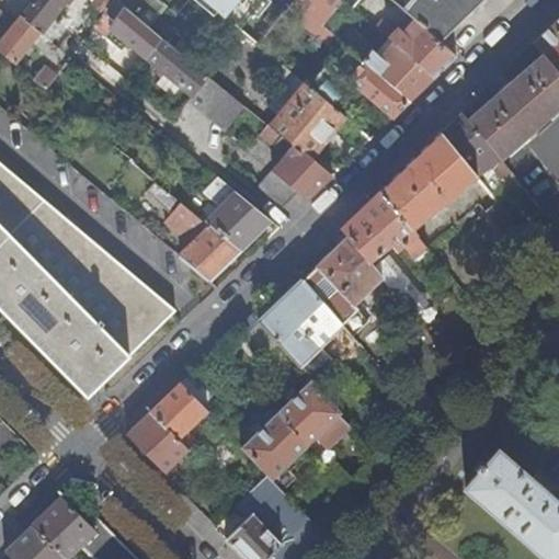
[(0,52),(14,64),(66,0),(32,0),(13,23),(0,12),(0,52)]
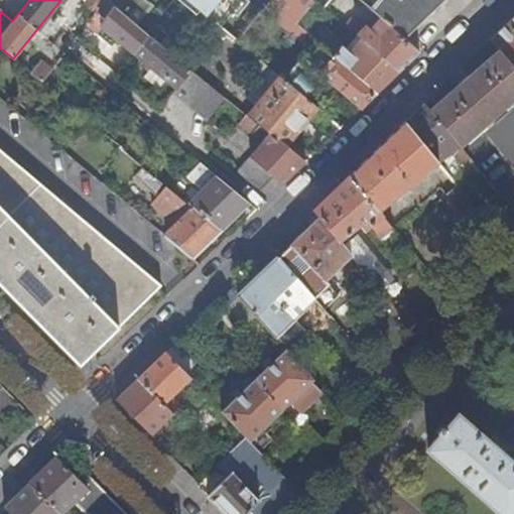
[(137,24),(107,0),(87,0),(84,4),(93,11),(94,11),(105,20),(102,25),(168,80),(172,75),(181,84),(175,92),(208,119),(226,98),(162,44),(137,24)]
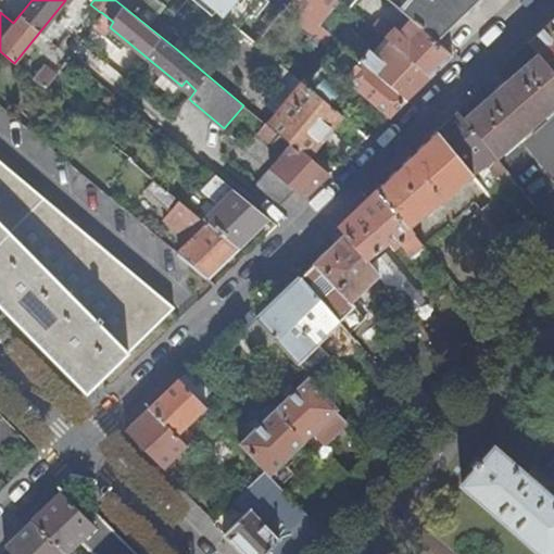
[(115,0),(148,26),(166,2),(163,0),(115,0)]
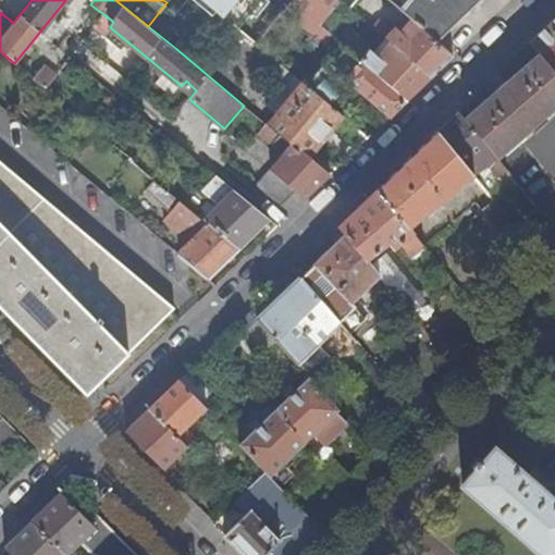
[(205,0),(241,28),(262,0),(205,0)]
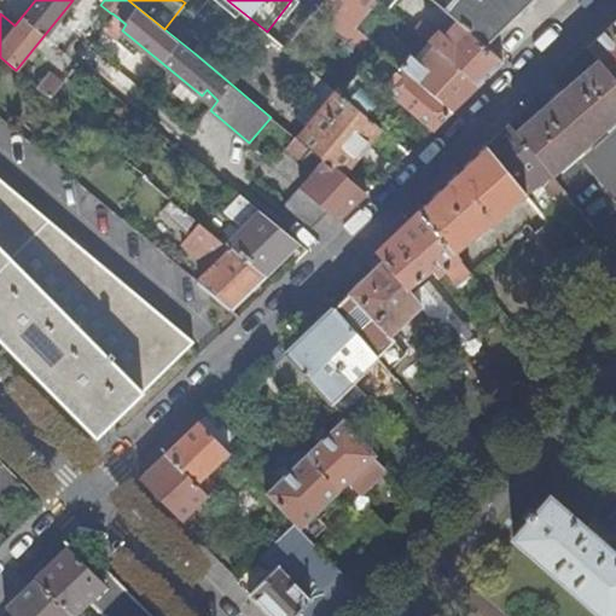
[(326,0),(325,1),(318,12),(348,38),(356,28),(377,0),(326,0)]
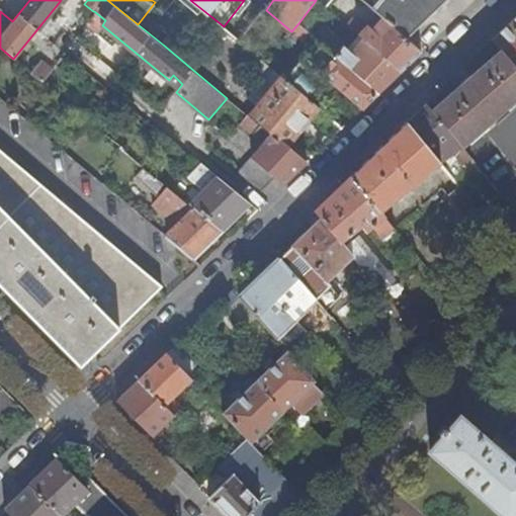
[(360,0),(390,25),(406,38),(445,0),(360,0)]
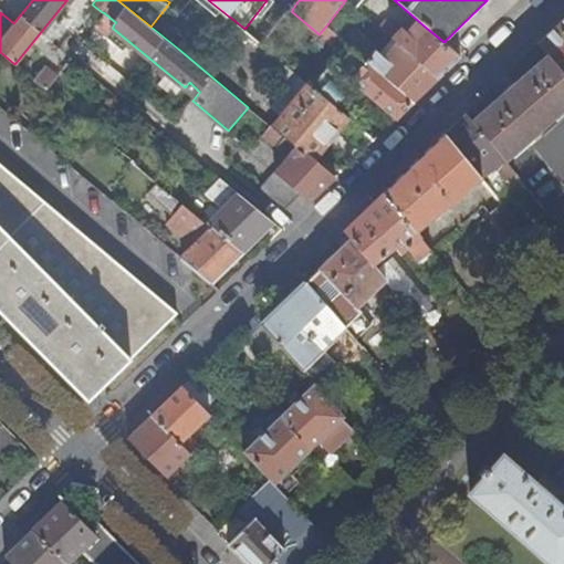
[(563,18),(539,42),(551,54),(563,70),(563,18)]
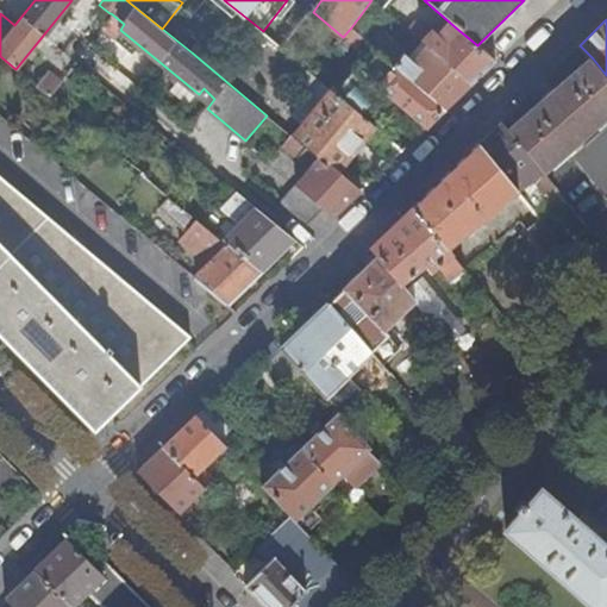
[(351,27),(343,37),(356,48),(364,38),(351,27)]
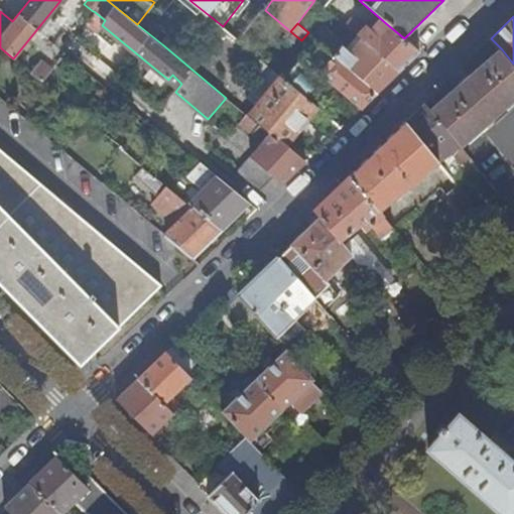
[(361,30),(358,35),(368,42),(401,70),(420,51),(404,38),(388,25),(378,36),(368,26),(365,27),(361,30)]
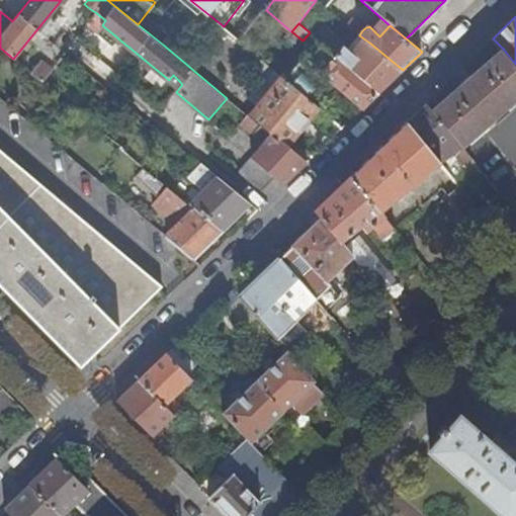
[(322,26),(314,36),(323,45),(380,92),(403,70),(369,43),(357,57),(347,49),(322,26)]
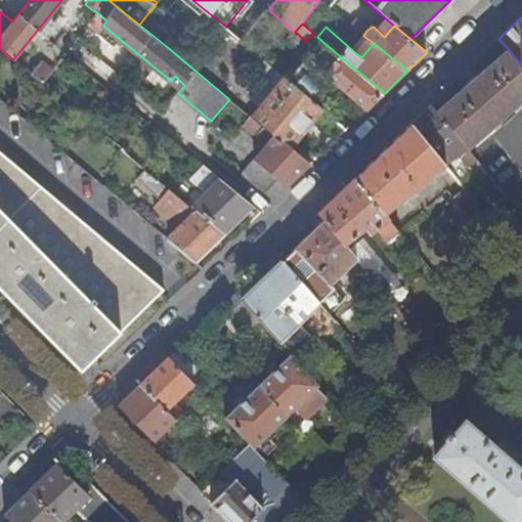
[(374,43),(363,36),(351,49),(361,57),(374,43)]
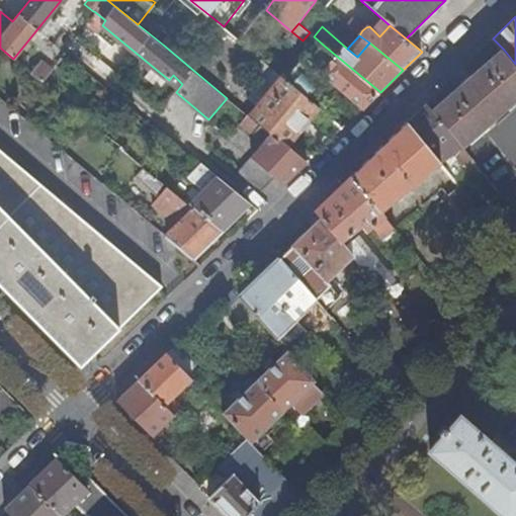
[(363,108),(380,92),(323,45),(312,57),(309,54),(301,62),(319,77),(323,73),(363,108)]
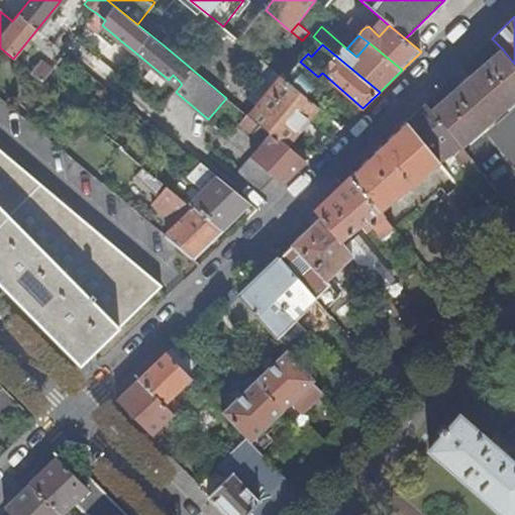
[(460,145),(514,98),(514,64),(503,49),(432,111),(460,145)]
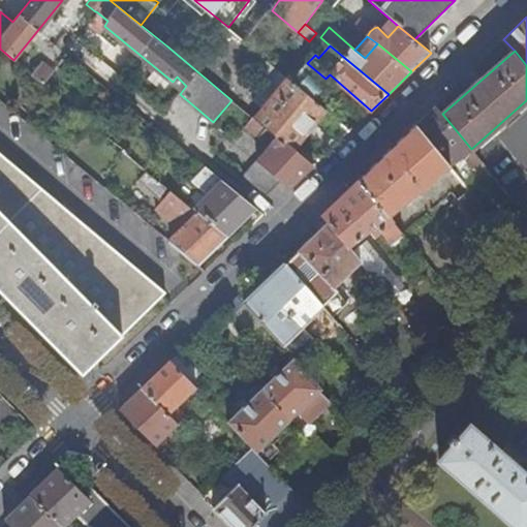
[(265,109),(255,119),(295,150),(327,111),(286,76),(287,76),(262,55),(255,63),(272,78),(253,98),(265,109)]
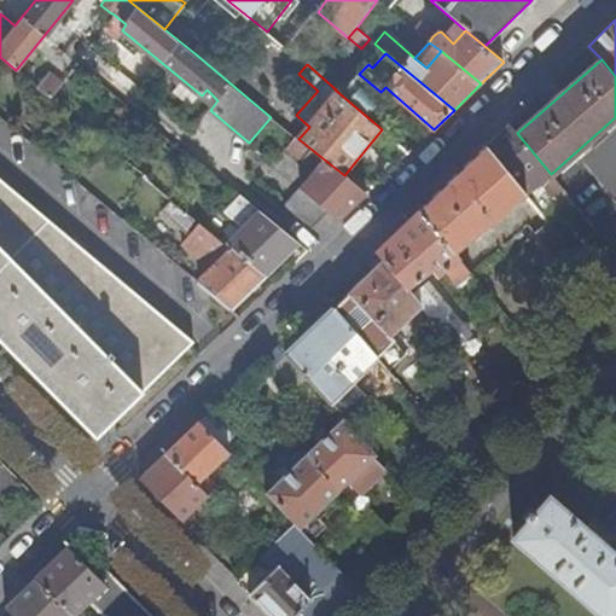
[(36,86),(50,98),(63,81),(50,70),(36,86)]
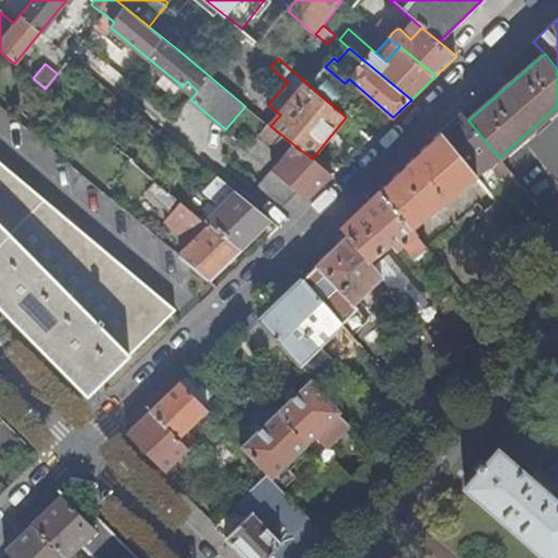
[(500,178),(510,171),(499,158),(468,120),(461,111),(440,131),(468,166),(468,165),(483,155),(500,178)]
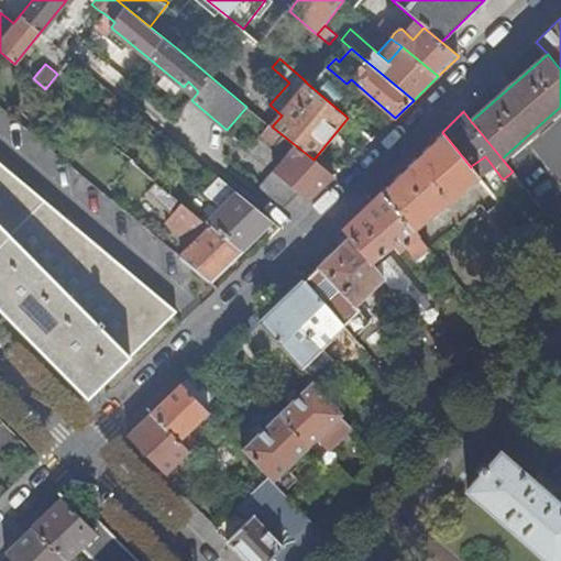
[(300,193),(309,200),(334,176),(314,160),(272,127),(270,124),(262,134),(288,156),(261,188),(285,208),(300,193)]
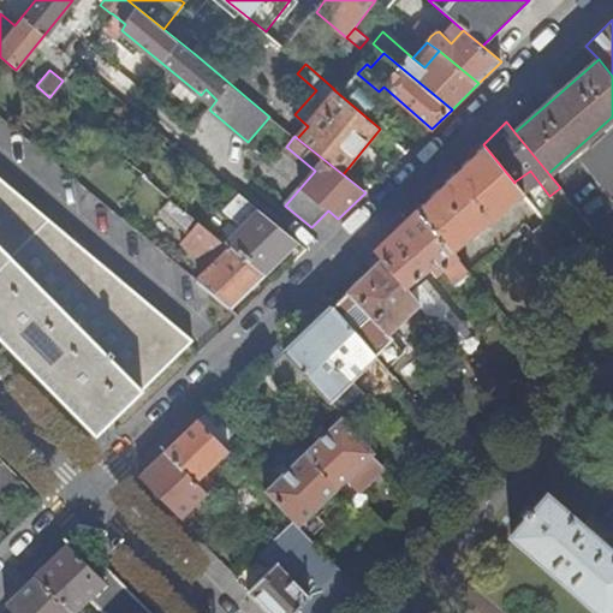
[(515,183),(483,144),(417,208),(453,250),(524,192),(515,182),(515,183)]
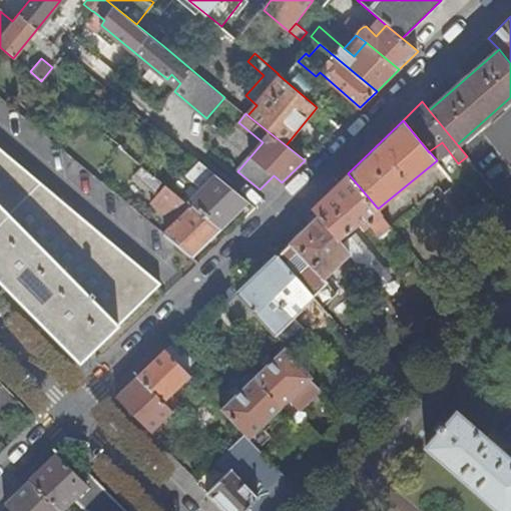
[(0,280),(81,361),(101,341),(160,285),(0,148),(0,280)]
